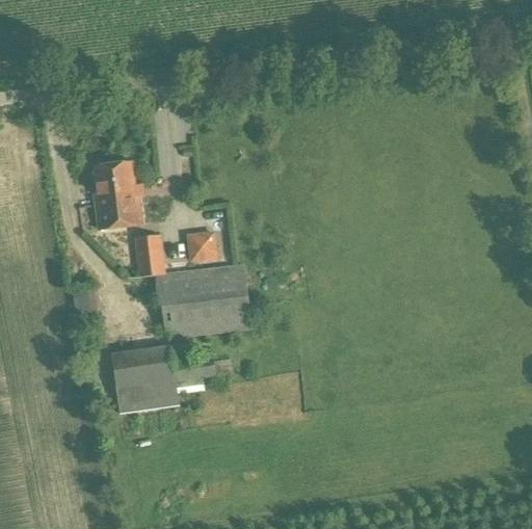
[(192,147),(183,148),(183,156),(193,155),(192,147)]
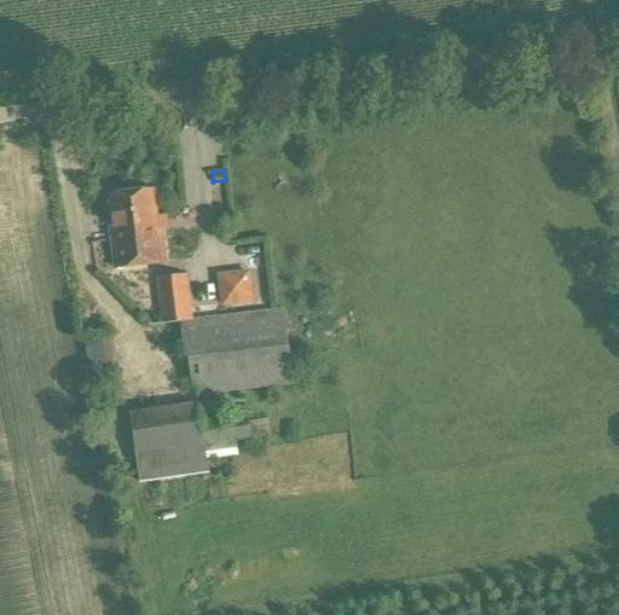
[(126,233),(109,236),(111,262),(163,256),(158,215),(155,215),(155,213),(152,214),(152,219),(139,221),(140,228),(125,230),(126,233)]
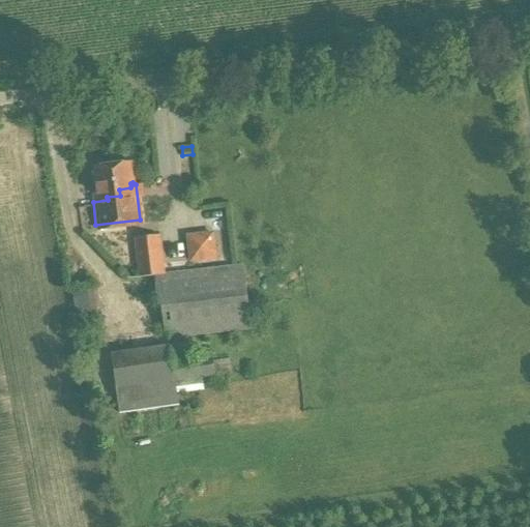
[(189,261),(217,258),(213,229),(185,232),(189,261)]
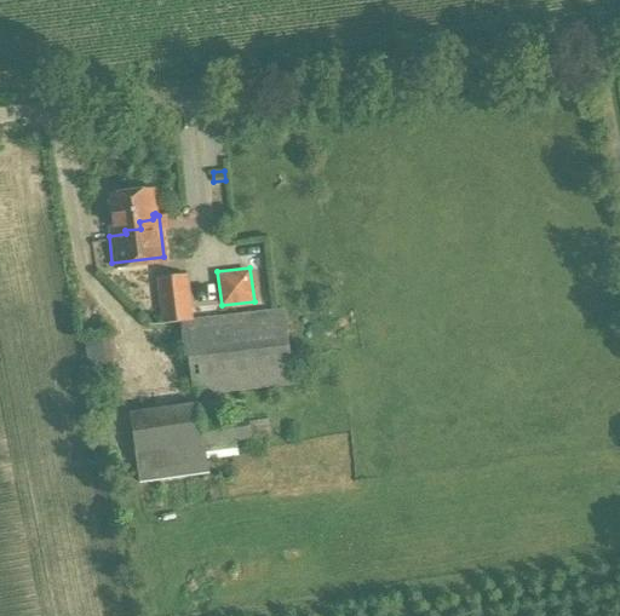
[(193,317),(188,272),(156,276),(161,322),(181,320),(184,355),(189,355),(193,393),(294,383),(286,306),(193,317)]
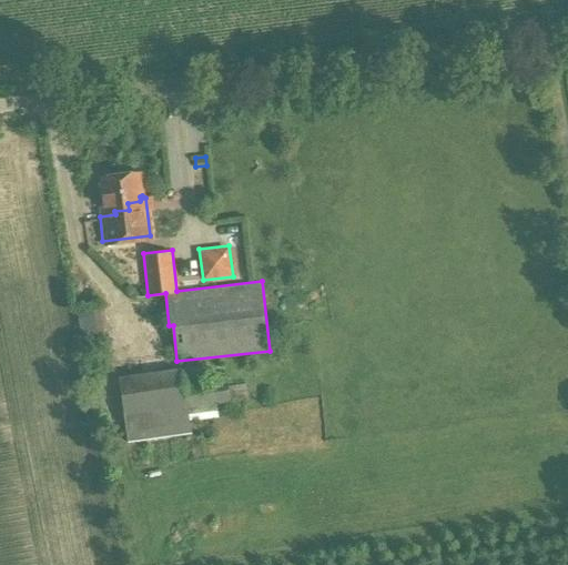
[(84,356),(108,353),(100,303),(77,308),(84,356)]
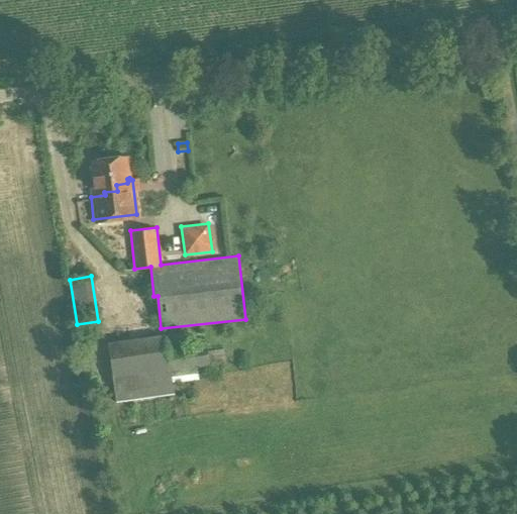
[(167,349),(165,334),(107,342),(116,401),(174,393),(171,371),(209,366),(209,367),(225,364),(223,347),(207,349),(207,344),(167,349)]
